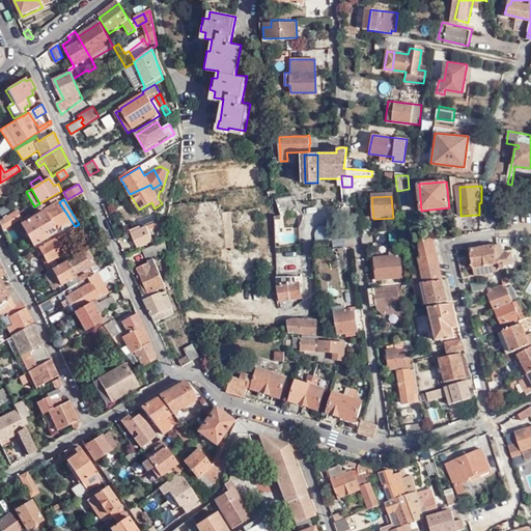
[(59,202),(45,211),(58,235),(75,226),(59,202)]
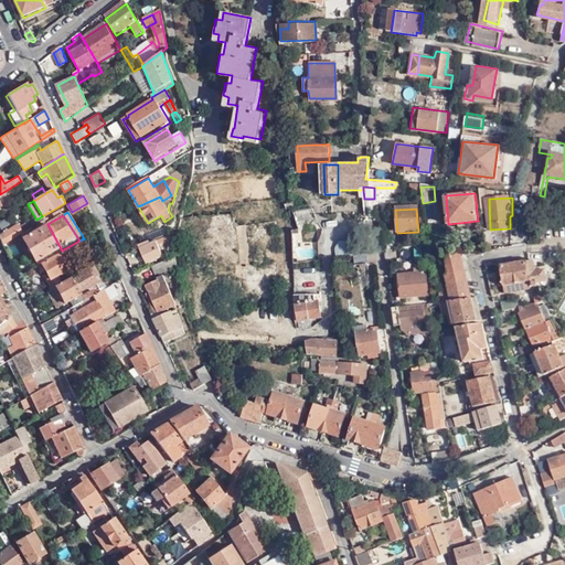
[(20,234),(44,220),(42,216),(36,220),(20,230),(17,224),(0,234),(0,241),(2,245),(6,244),(20,234)]
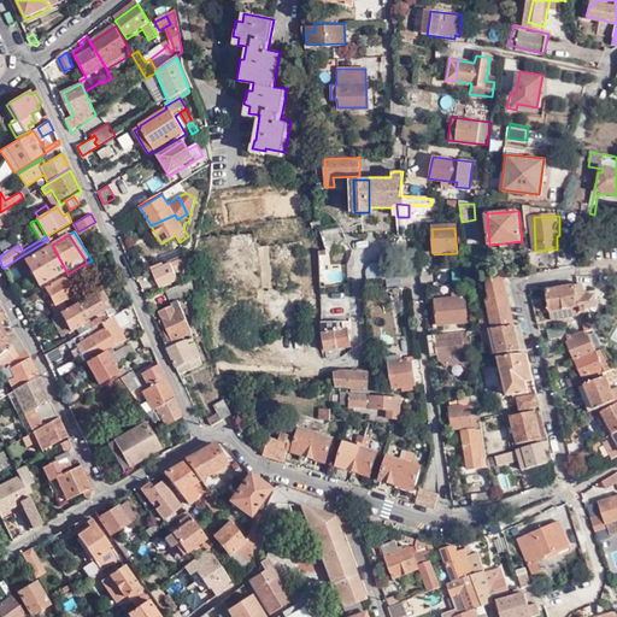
[(52,245),(48,240),(22,256),(41,289),(45,288),(68,274),(52,245)]
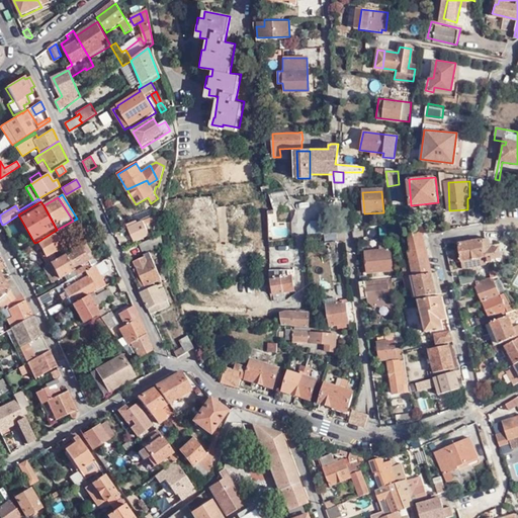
[(232,243),(230,207),(194,210),(192,213),(192,247),(196,244),(232,243)]
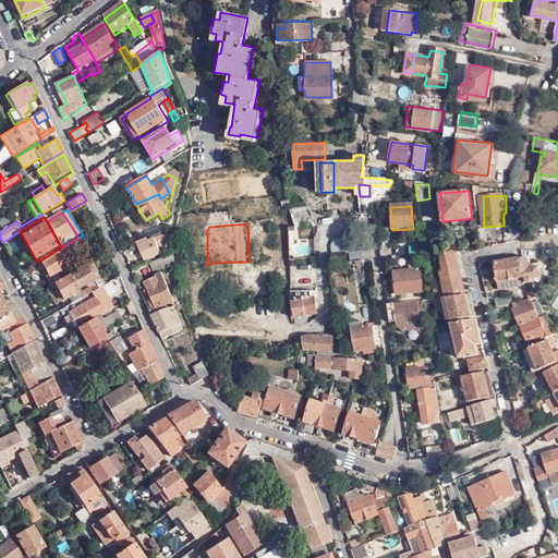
[(155,237),(137,243),(145,262),(162,255),(157,242),(171,237),(170,232),(156,238),(155,237)]
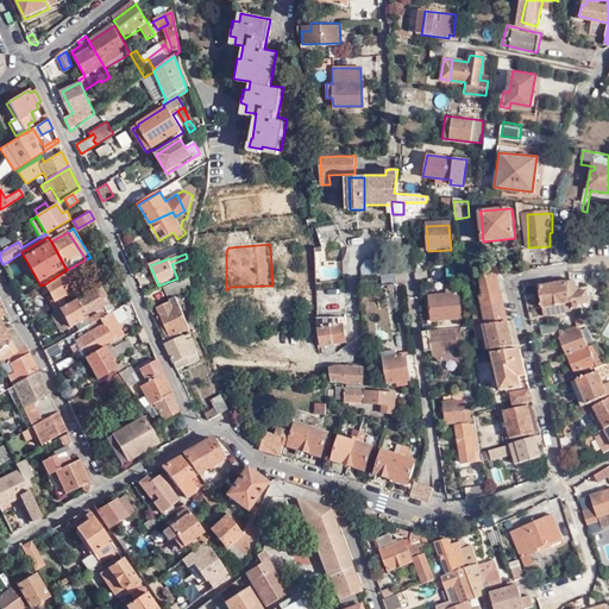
[(93,274),(86,259),(67,270),(44,284),(57,309),(75,299),(76,297),(70,287),(93,274)]
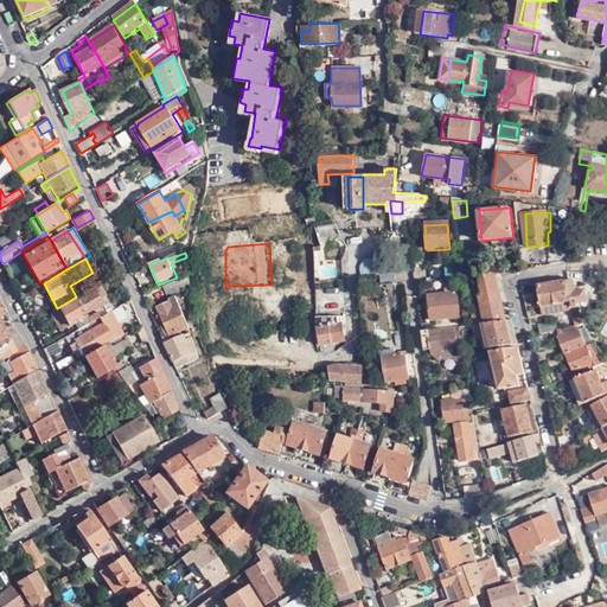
[(413,261),(414,270),(429,269),(428,260),(413,261)]
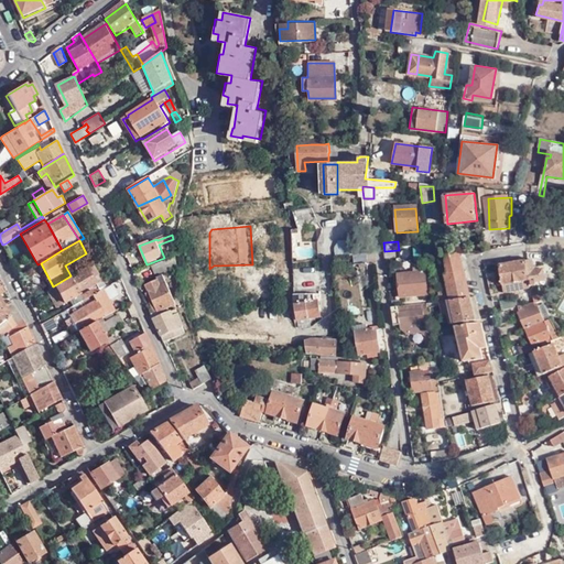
[(340,245),(343,259),(351,258),(350,243),(340,245)]
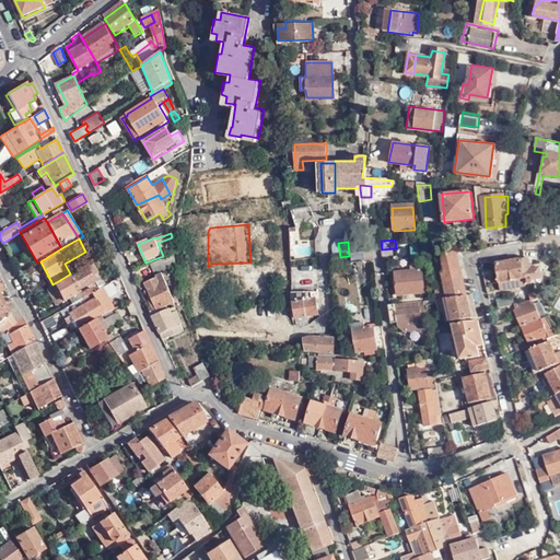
[(382,249),(383,253),(383,258),(397,257),(396,248),(382,249)]
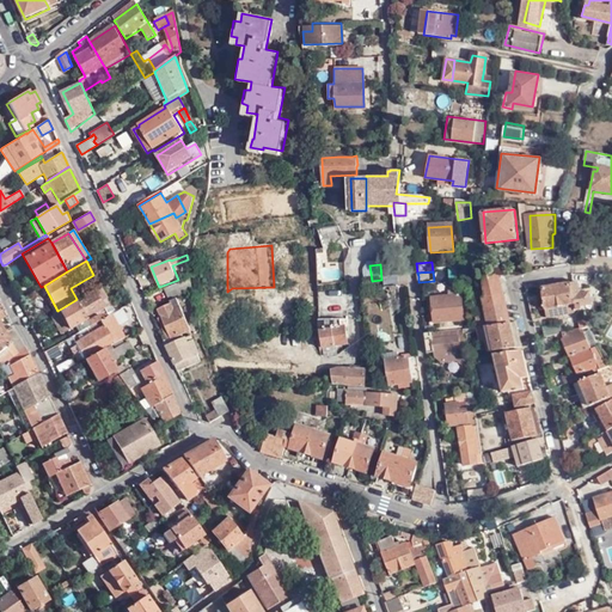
[(487,298),(485,282),(484,277),(500,276),(499,274),(483,275),(485,293),(482,294),(483,298),(487,298)]
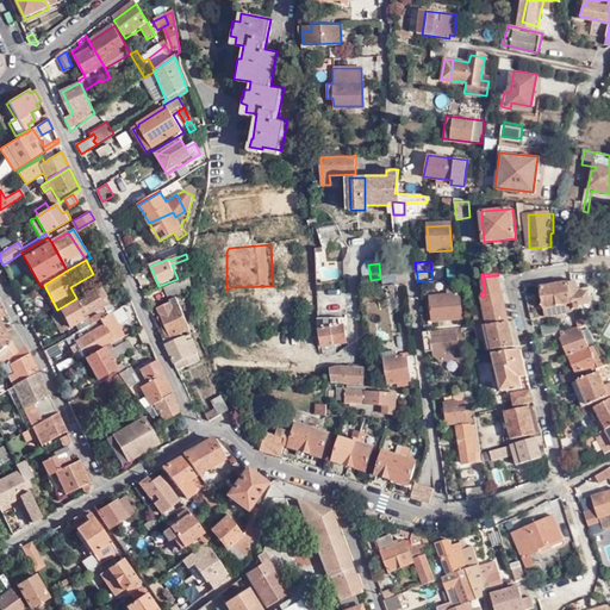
[(509,321),(498,275),(483,277),(484,281),(485,297),(481,297),(489,323),(489,324),(509,321)]
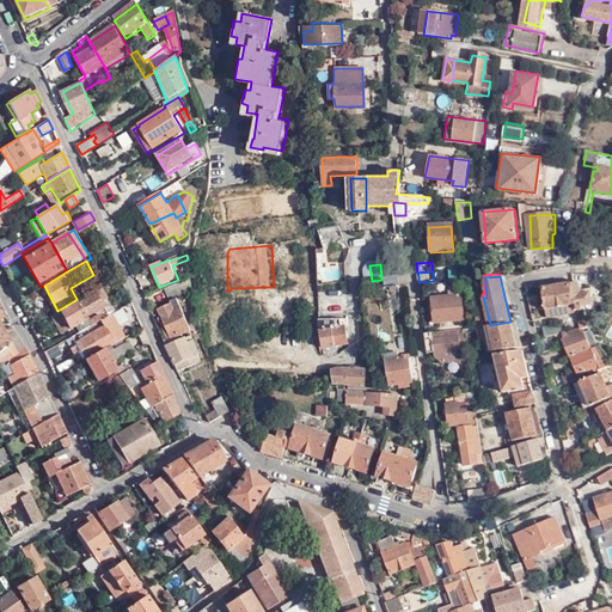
[(193,279),(166,291),(171,300),(195,291),(193,279)]
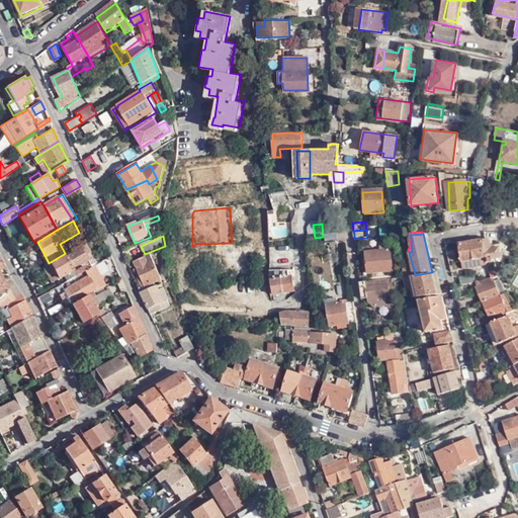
[(490,238),(459,242),(462,266),(490,262),(489,260),(493,260),(493,257),(502,255),(500,245),(492,246),(490,238)]
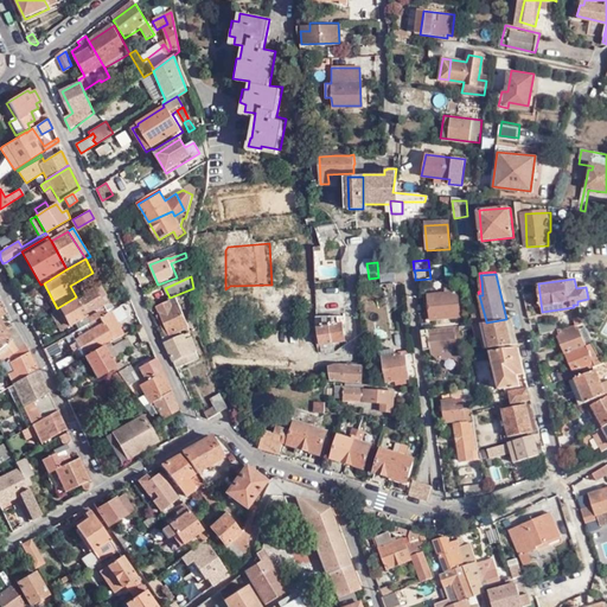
[(109,302),(100,283),(93,288),(102,306),(109,302)]
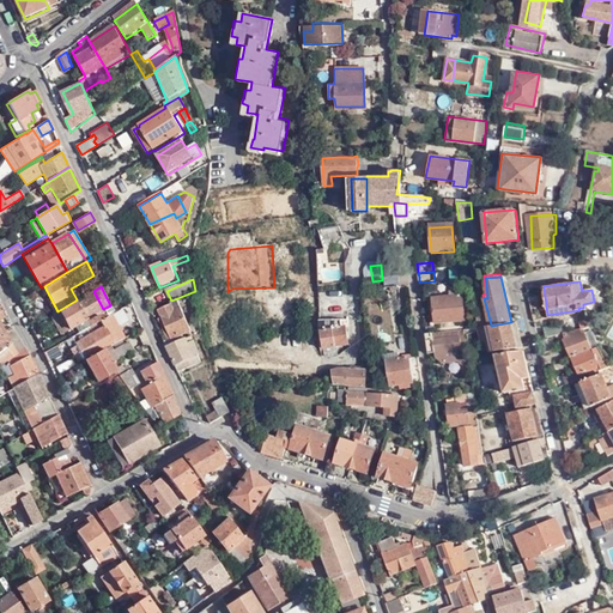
[(93,291),(77,299),(76,301),(89,327),(108,317),(117,313),(115,310),(113,310),(105,314),(103,309),(93,291)]
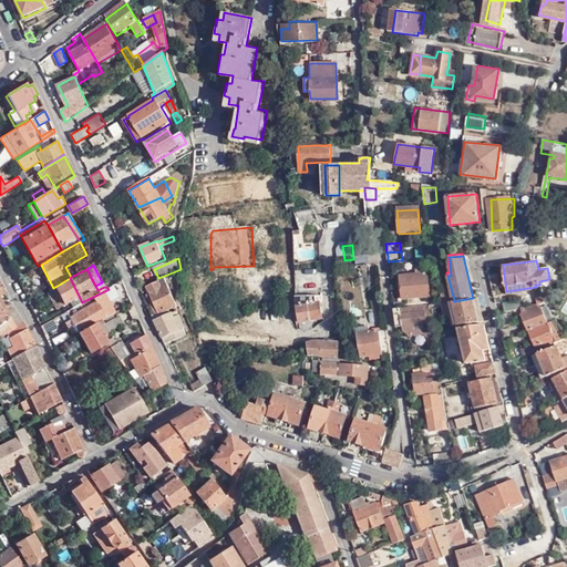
[(430,298),(428,270),(416,271),(416,276),(402,277),(404,300),(406,300),(406,306),(411,305),(411,300),(430,298)]
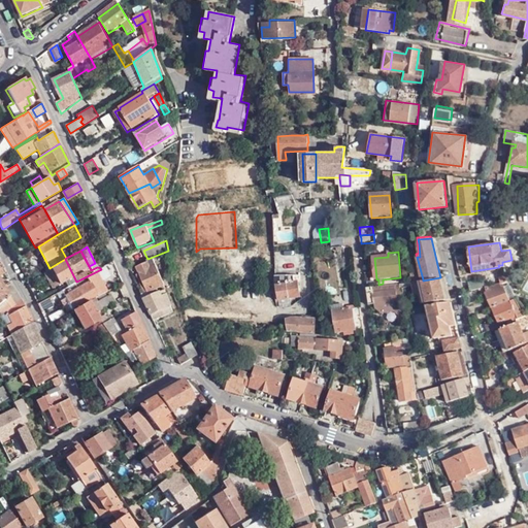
[(65,259),(50,268),(44,271),(53,287),(66,279),(70,286),(72,285),(76,282),(65,259)]
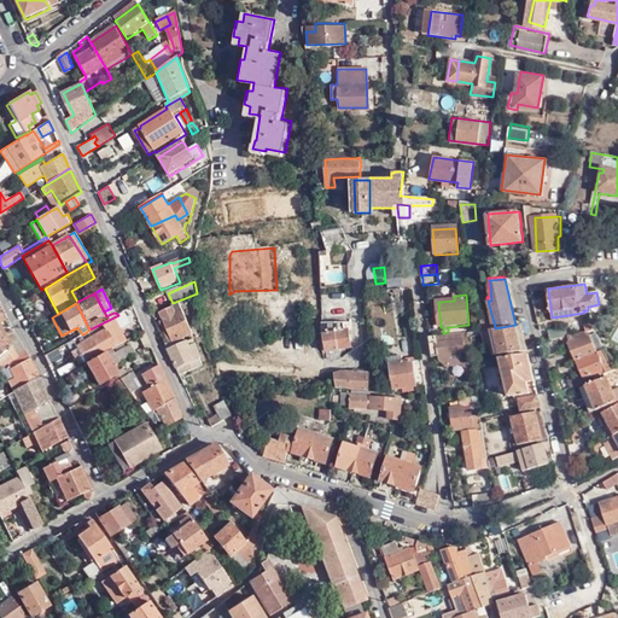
[(170,343),(165,344),(169,350),(187,347),(185,342),(194,338),(181,303),(174,305),(174,308),(162,313),(164,320),(173,340),(170,343)]
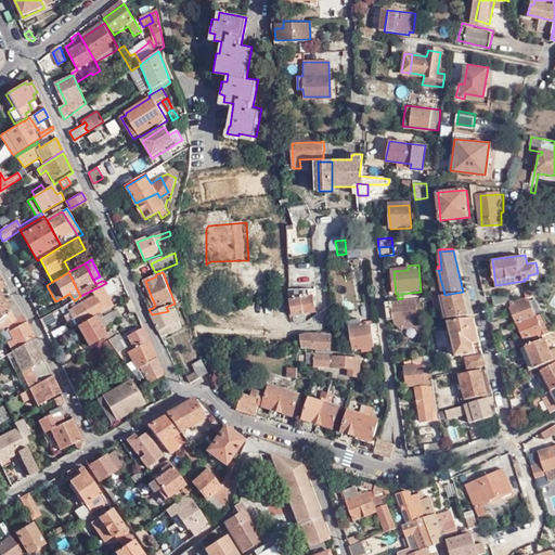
[(108,308),(98,287),(80,296),(76,299),(88,320),(99,313),(108,308)]
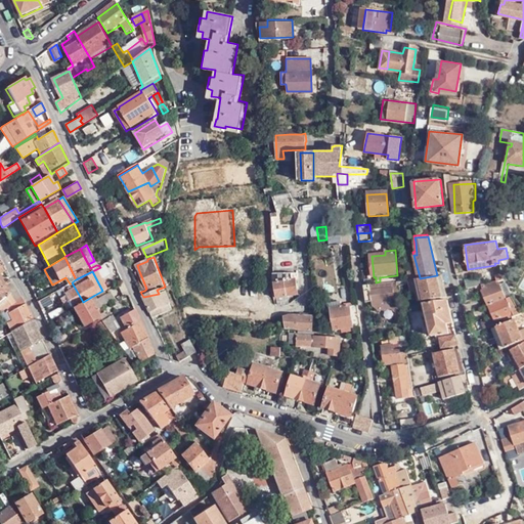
[(136,272),(144,291),(146,289),(139,271),(136,272)]
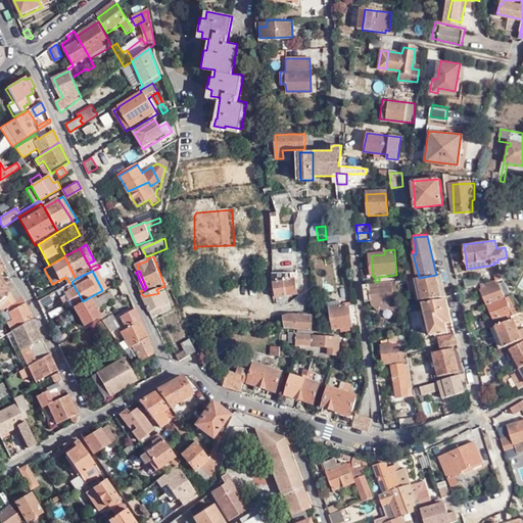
[(290,273),(273,273),(273,281),(275,297),(297,294),(295,277),(291,277),(290,273)]
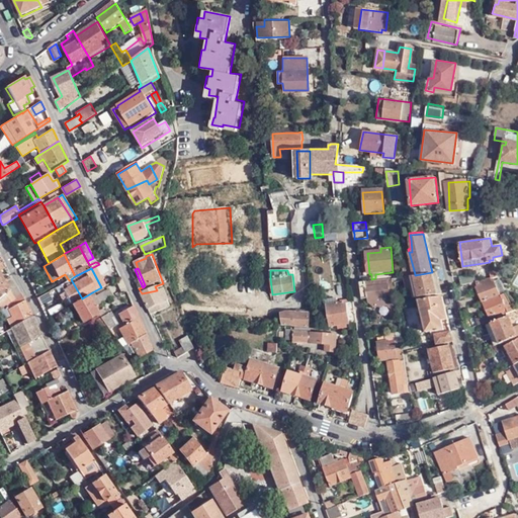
[(112,281),(119,277),(115,271),(108,275),(112,281)]
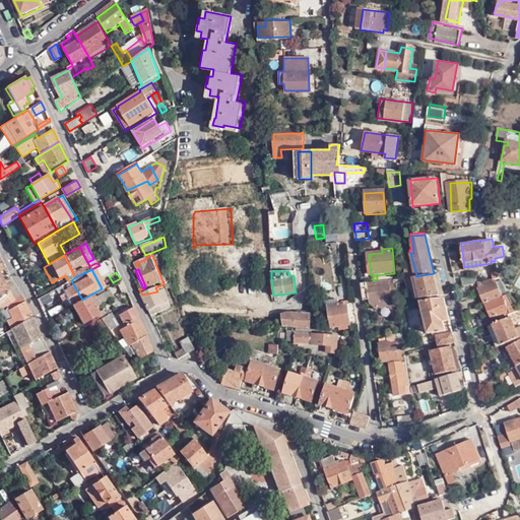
[(480,282),(477,273),(460,277),(462,286),(480,282)]
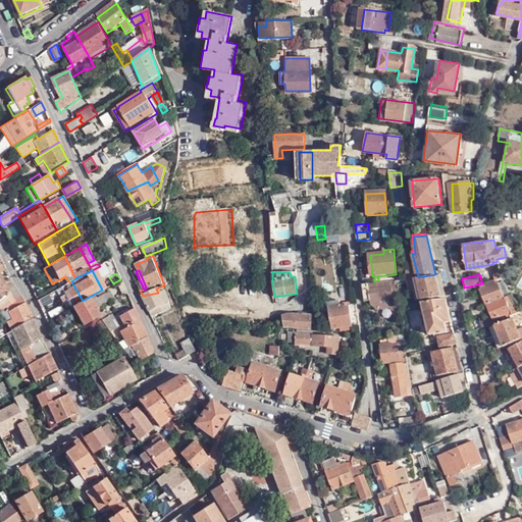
[(18,299),(8,278),(4,282),(0,276),(0,312),(6,308),(18,299)]
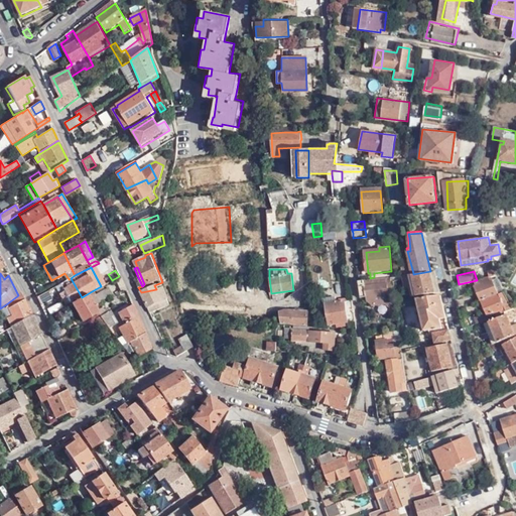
[(437,279),(436,273),(431,274),(413,276),(410,276),(402,277),(404,286),(409,285),(412,296),(435,290),(433,280),(437,279)]
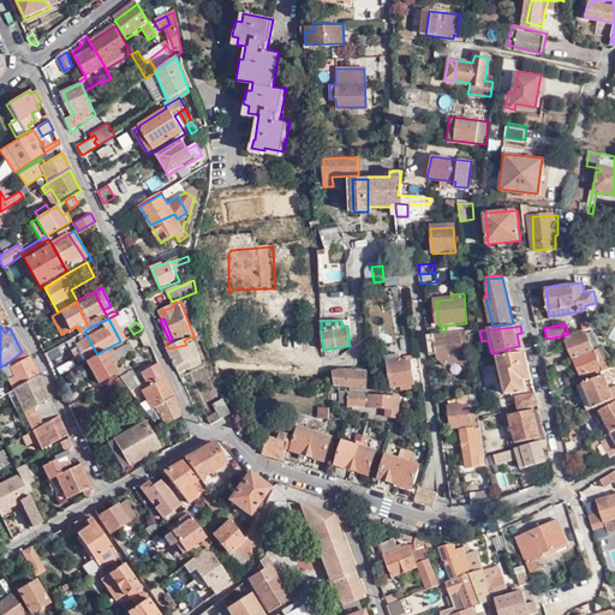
[(11,328),(10,328),(22,352),(25,350),(11,328)]
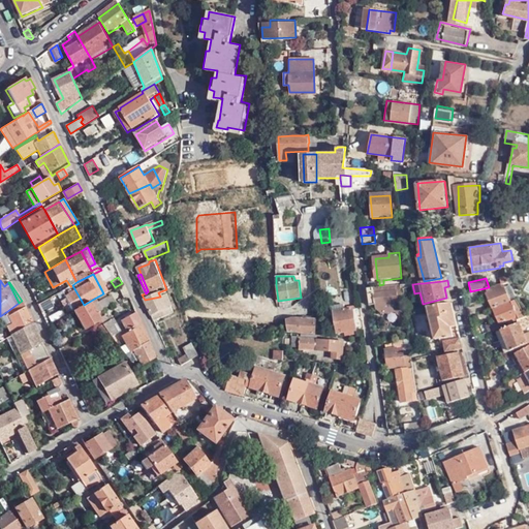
[(488,289),(493,307),(511,301),(506,286),(503,287),(502,284),(488,289)]
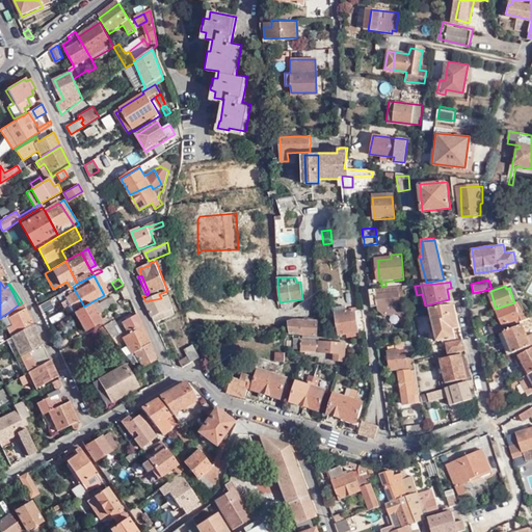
[(65,317),(74,313),(84,307),(73,287),(71,288),(60,294),(64,300),(59,303),(65,317)]
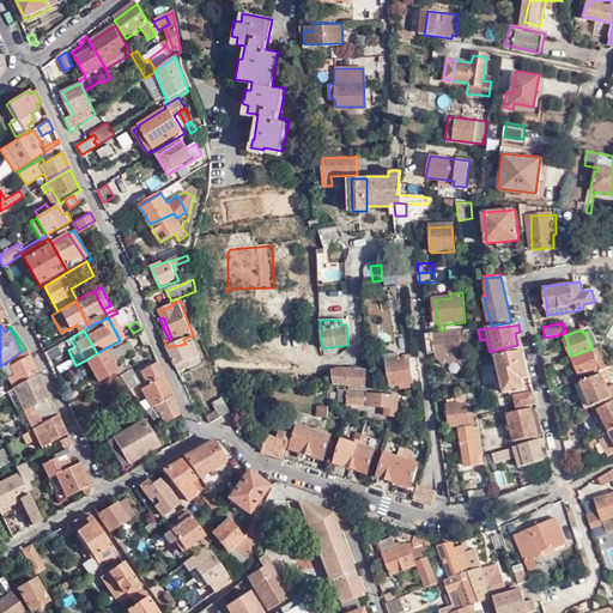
[(471,331),(428,335),(431,354),(438,354),(438,362),(466,359),(467,363),(474,362),(474,360),(474,353),(471,331)]
